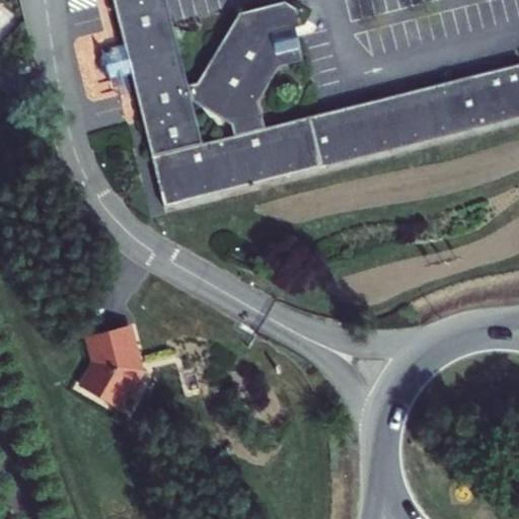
[(131,73),(151,155),(203,142),(192,100),(188,84),(166,0),(112,0),(123,43),(131,73)]
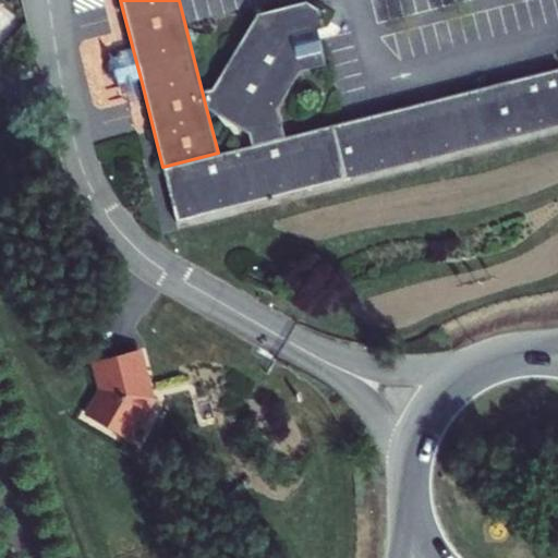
[(251,145),(283,137),(276,108),(299,72),(325,64),(316,29),(323,27),(318,9),(306,1),(256,13),(211,87),(202,91),(206,108),(247,132),(251,145)]
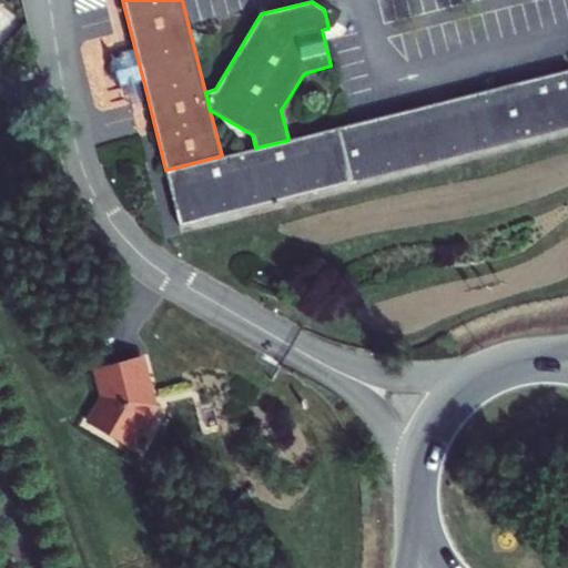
[(140,81),(143,80),(134,47),(120,51),(117,57),(111,58),(108,64),(112,80),(118,81),(119,87),(123,85),(127,88),(139,84),(140,81)]
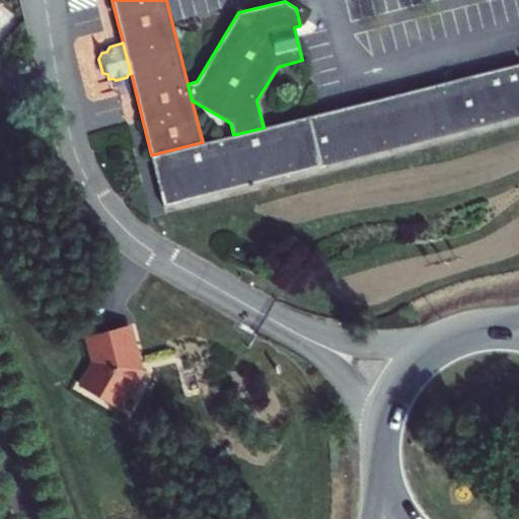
[(233,135),(203,142),(151,155),(164,206),(518,118),(518,63),(264,128),(233,135)]
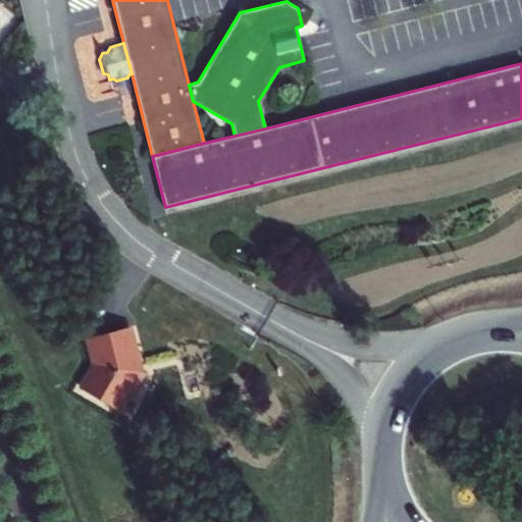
[(96,364),(82,388),(116,409),(127,392),(132,394),(145,372),(139,369),(128,327),(89,336),(96,364)]
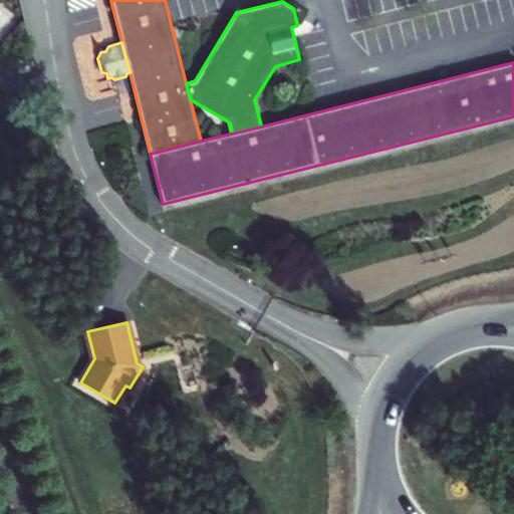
All buildings are outlined.
